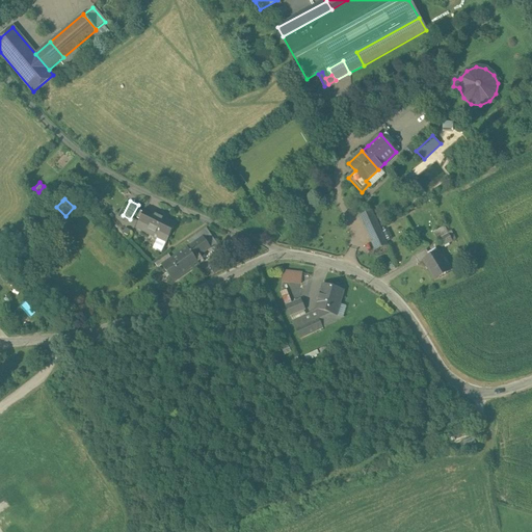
[(176,223),(145,209),(136,229),(158,239),(160,235),(168,239),(176,223)]
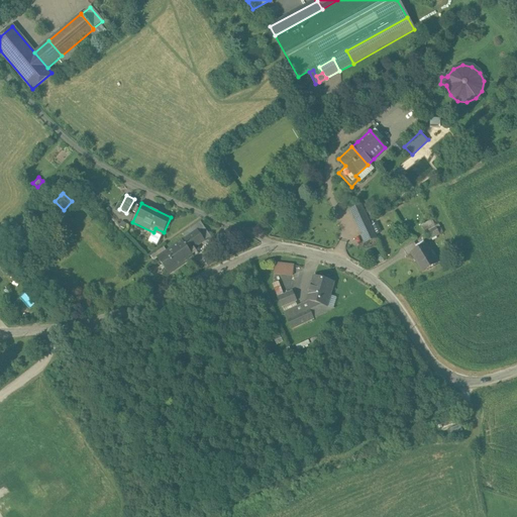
[(360,204),(349,209),(352,216),(364,211),(360,204)]
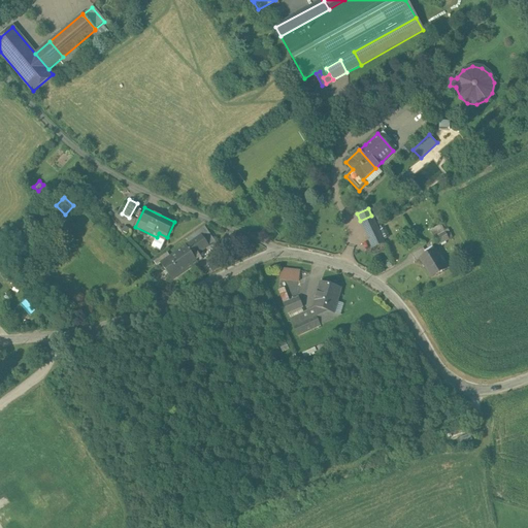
[(382,237),(371,216),(360,221),(370,242),(382,237)]
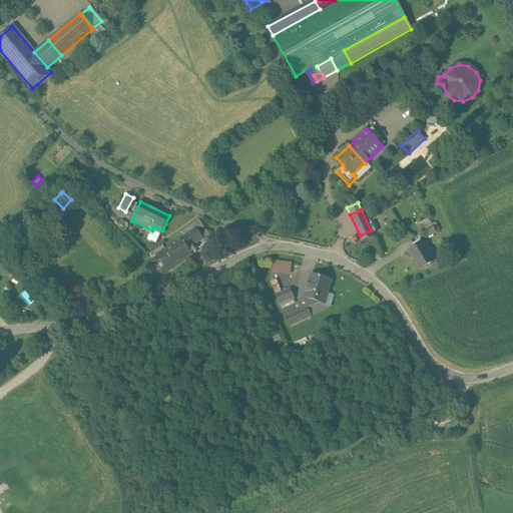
[(198,220),(188,227),(191,231),(195,228),(201,224),(198,220)]
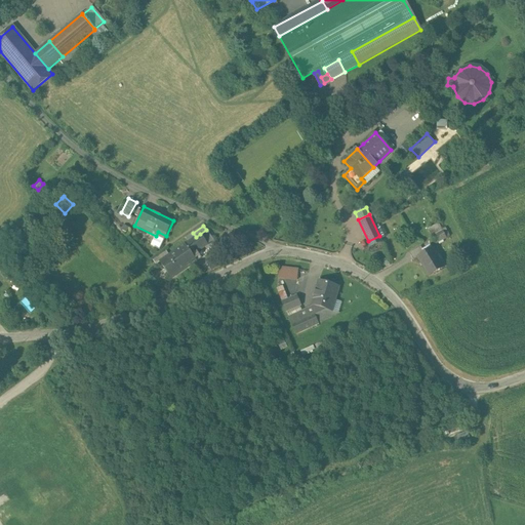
[(441,227),(430,232),(436,243),(446,237),(441,227)]
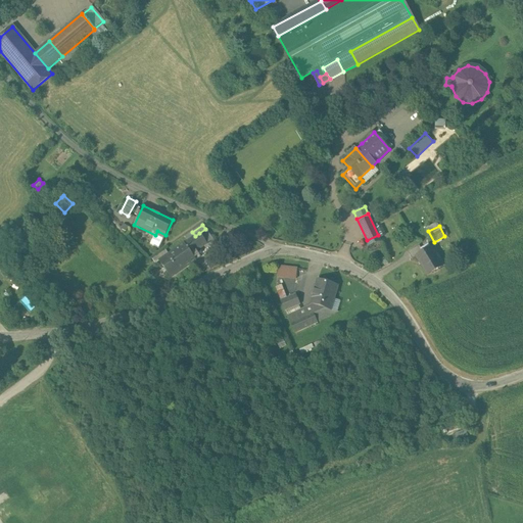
[(214,239),(205,229),(199,233),(206,244),(214,239)]
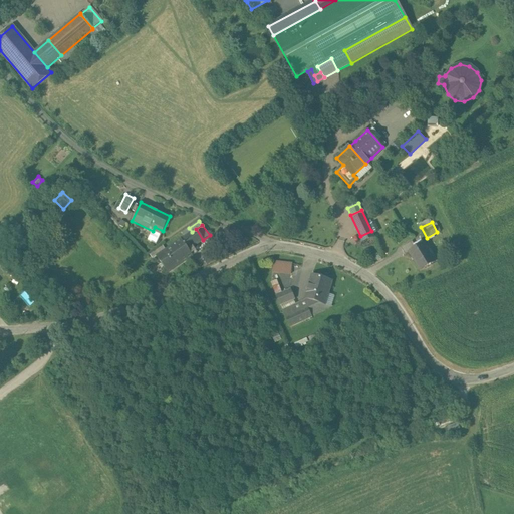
[(163,231),(155,227),(153,231),(148,240),(150,242),(156,245),(163,231)]
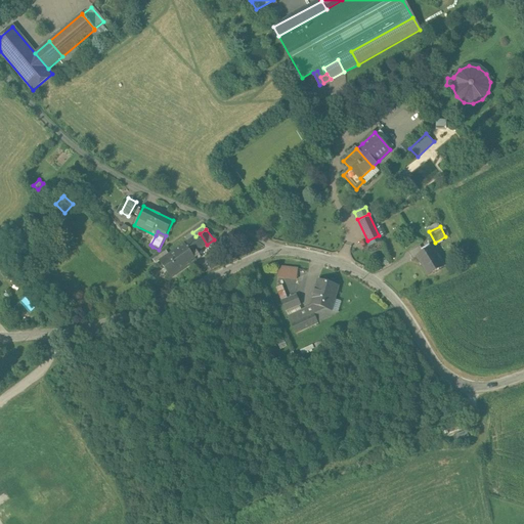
[(195,236),(160,262),(171,278),(201,257),(197,252),(207,245),(200,233),(195,236)]
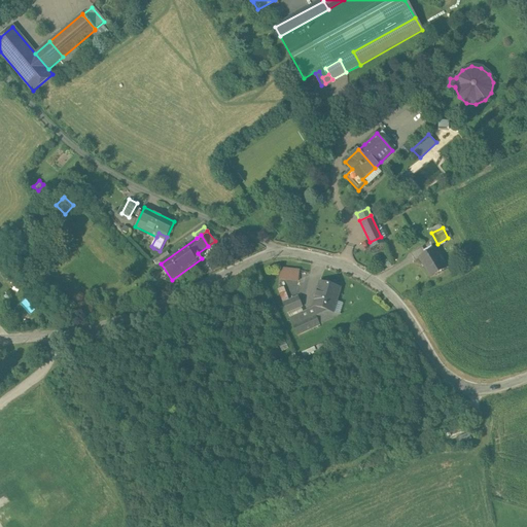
[(381,237),(370,242),(373,248),(384,243),(381,237)]
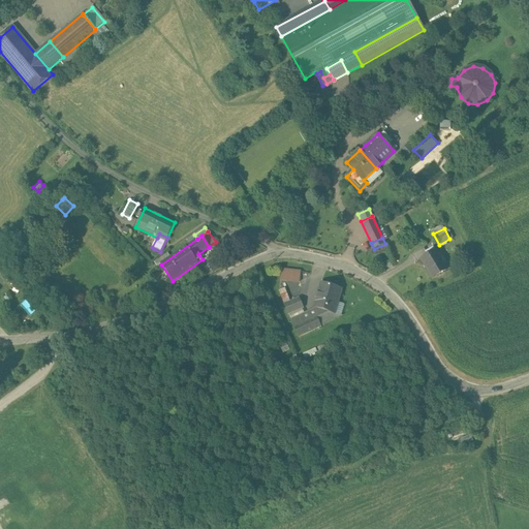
[(148,245),(144,251),(151,255),(154,249),(152,247),(148,245)]
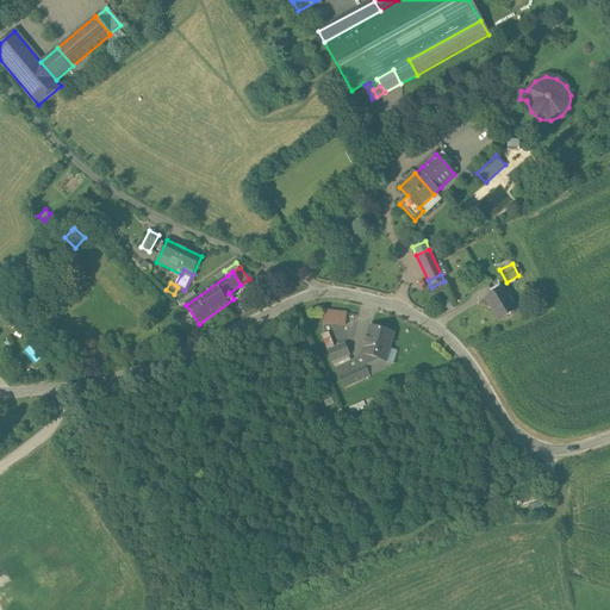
[(489,286),(475,294),(480,303),(485,300),(484,299),(492,294),(491,291),(489,286)]
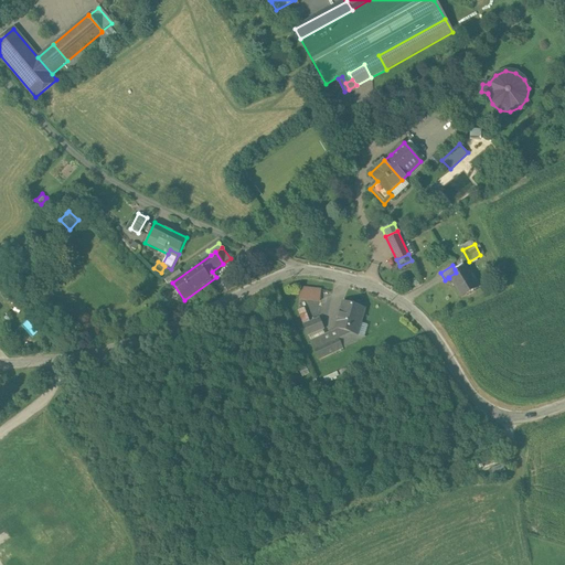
[(465,267),(464,267),(462,265),(455,269),(456,273),(448,277),(449,278),(461,298),(478,288),(477,287),(475,289),(469,280),(472,278),(465,267)]
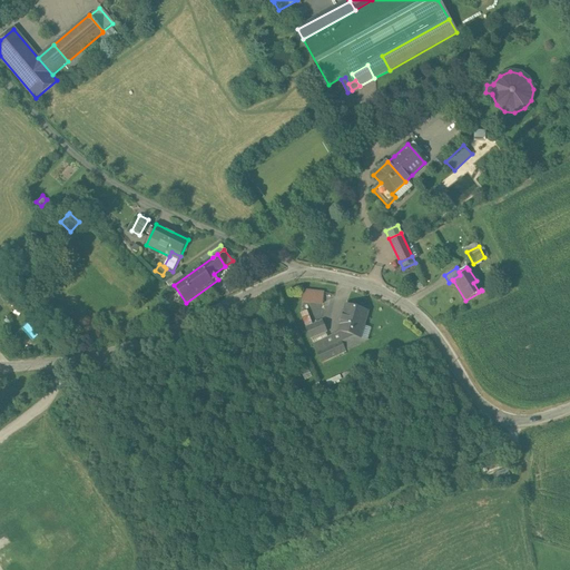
[(232,281),(224,285),(229,293),(237,288),(232,281)]
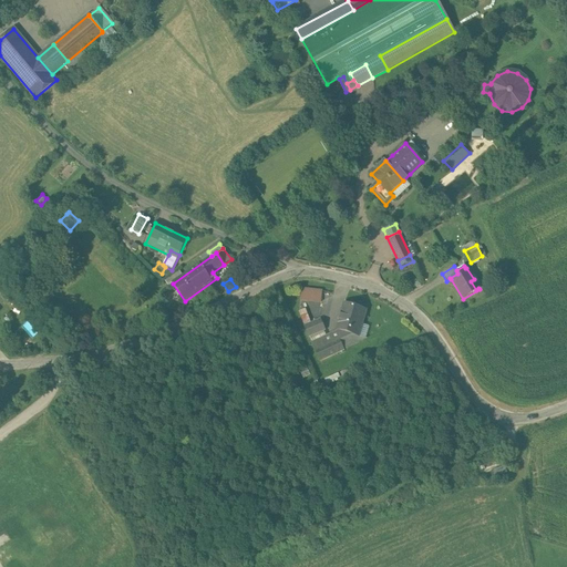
[(327,289),(306,286),(305,297),(326,301),(327,289)]
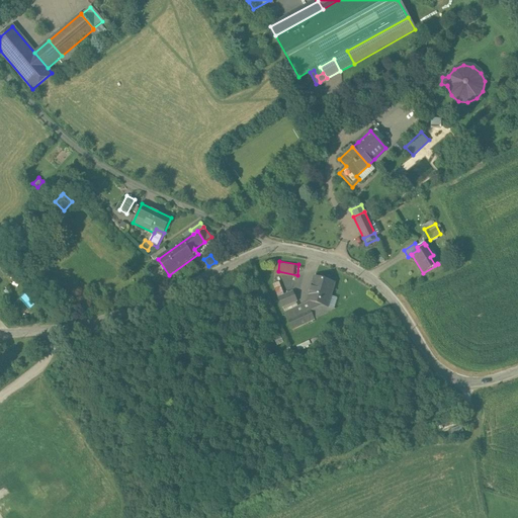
[(334,283),(315,277),(308,300),(311,301),(327,307),(328,307),(328,306),(331,296),(330,296),(334,283)]
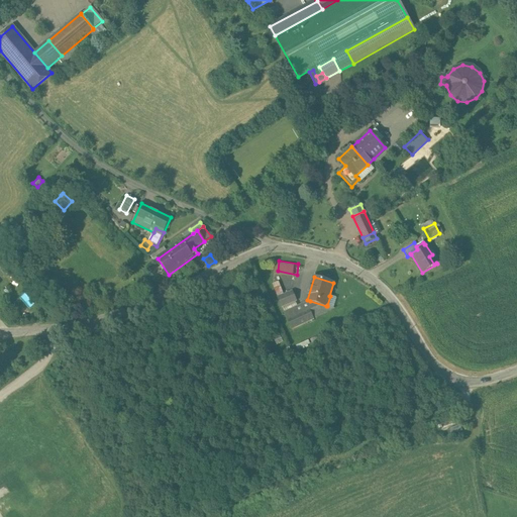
[(278,282),(274,284),(279,297),(283,295),(278,282)]
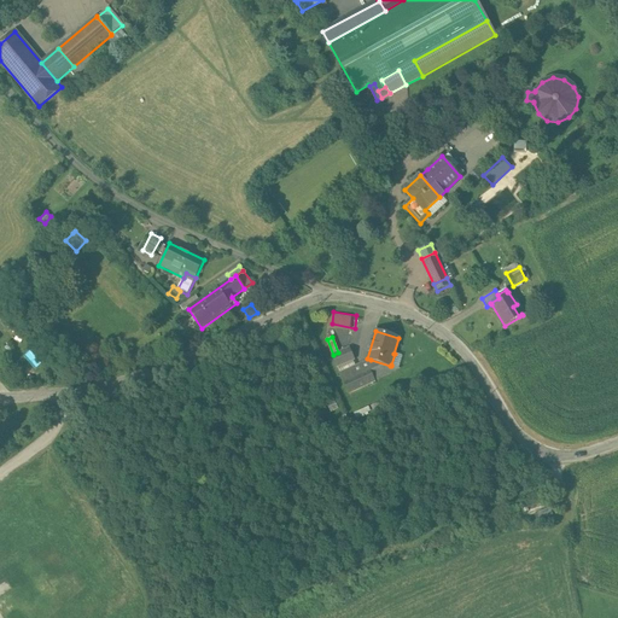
[(333,355),(332,356),(337,367),(354,360),(349,349),(338,353),(333,355)]
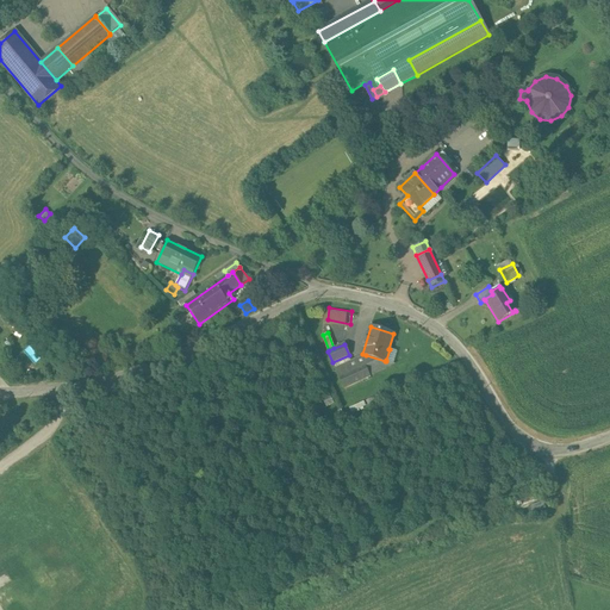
[(349,355),(332,362),(336,368),(352,361),(349,355)]
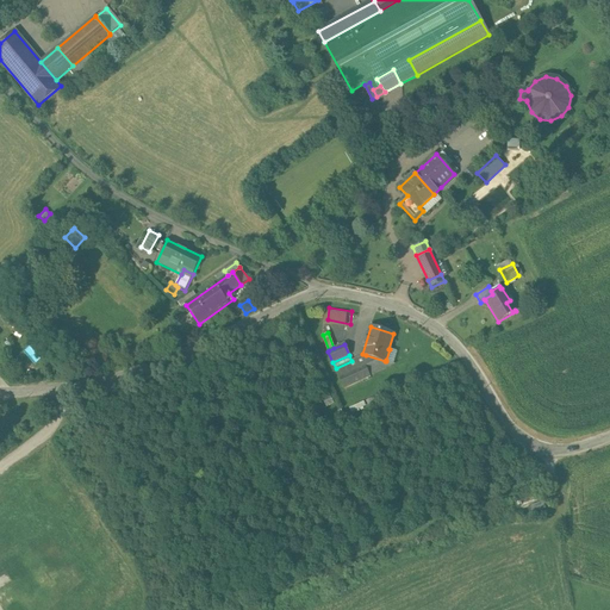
[(352,361),(336,368),(344,387),(371,377),(367,369),(385,361),(366,355),(355,360),(352,361)]
